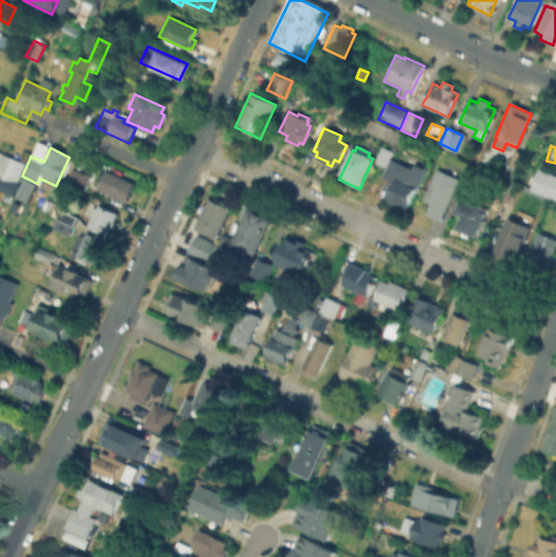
[(388,158),(383,167),(373,163),(380,147),(391,152),(388,158)]
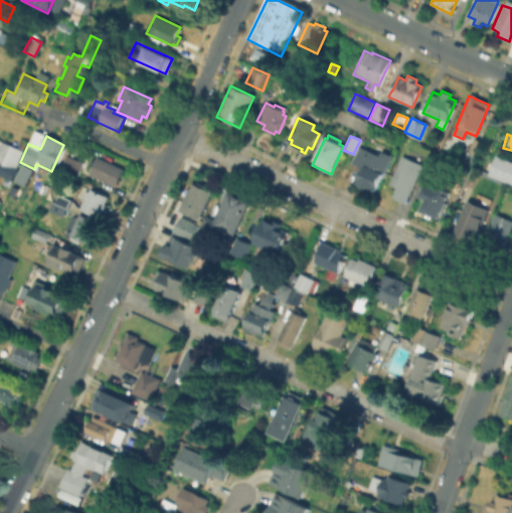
[(480,142),(469,166),(462,162),(473,138),(480,142)]
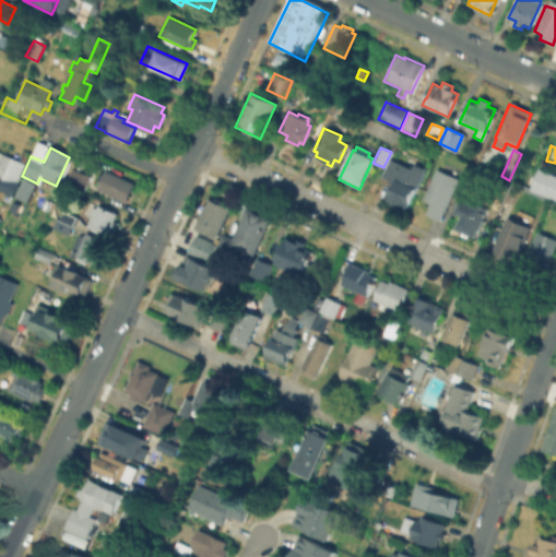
[(23,164),(18,177),(15,176),(12,181),(18,184),(11,198),(0,192),(0,154),(23,164)]
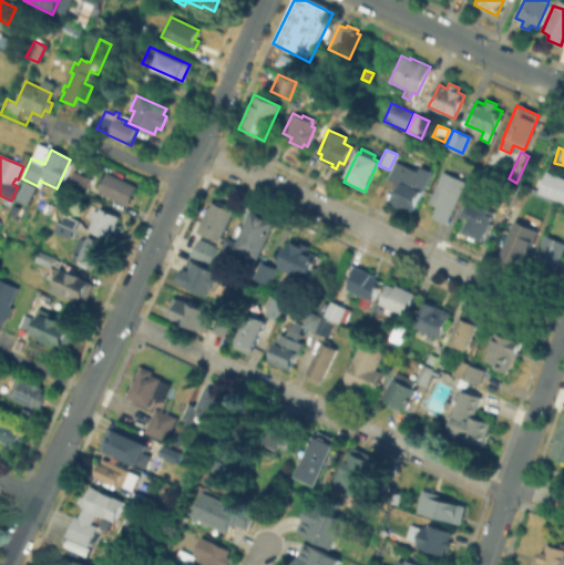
[(393,161),(418,172),(420,167),(430,172),(412,214),(392,205),(398,193),(395,192),(398,185),(386,180),(389,170),(393,161)]
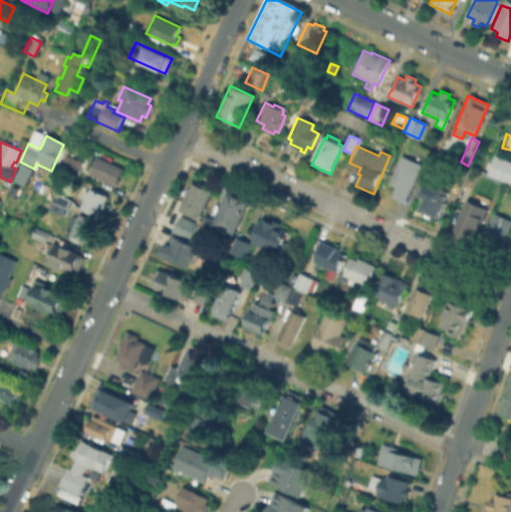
[(420,184),(410,205),(404,203),(391,197),(395,187),(388,184),(401,156),(421,165),(414,181),(420,184)]
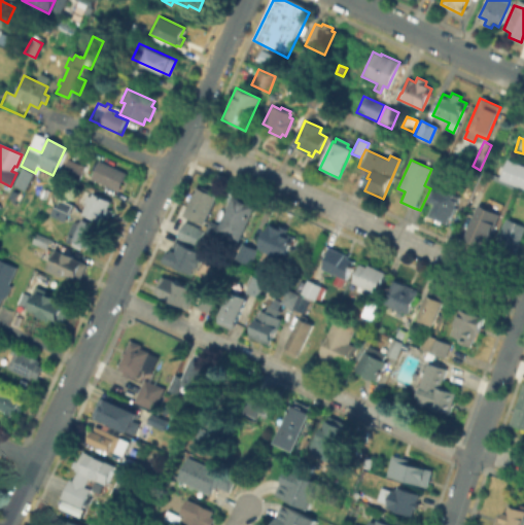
[(505,160),(523,166),(523,188),(498,179),(505,160)]
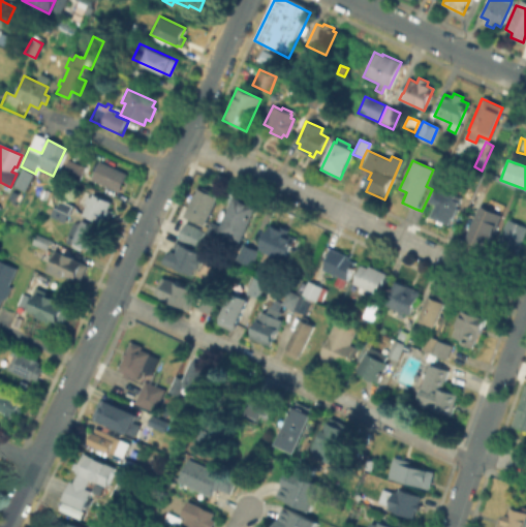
[(66,162),(84,169),(78,183),(61,176),(66,162)]
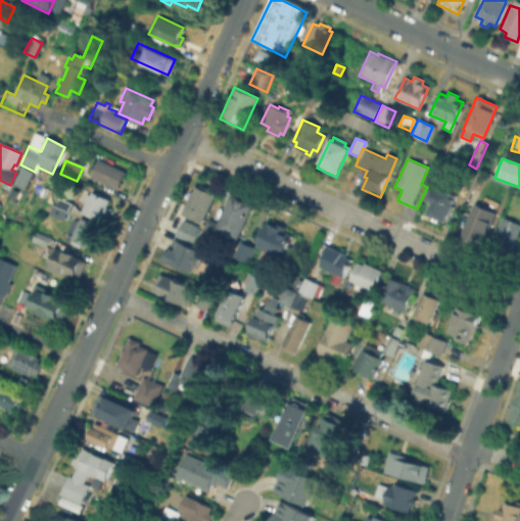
[(98,162),(126,176),(117,194),(90,181),(98,162)]
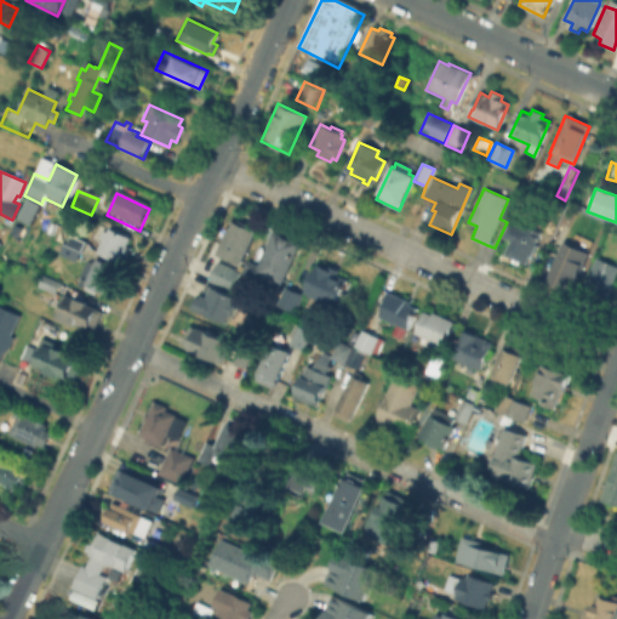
[(233,222),(255,233),(239,267),(216,257),(233,222)]
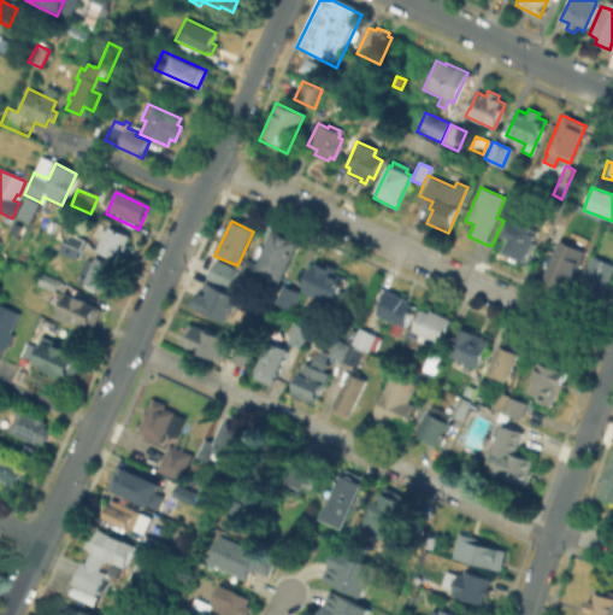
[(513,222),(535,230),(530,242),(532,242),(528,255),(525,255),(522,262),(517,261),(514,264),(508,261),(510,257),(501,253),(507,239),(500,235),(505,223),(511,226),(513,222)]
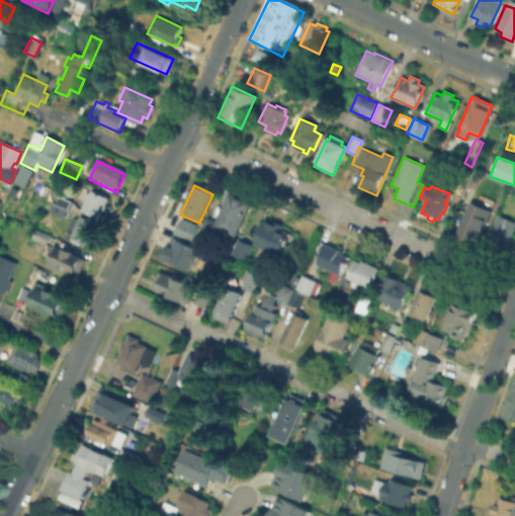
[(91,193),(108,201),(105,207),(108,209),(104,217),(102,216),(100,221),(96,220),(96,221),(80,212),(83,205),(75,201),(78,194),(83,197),(84,194),(89,196),(91,193)]
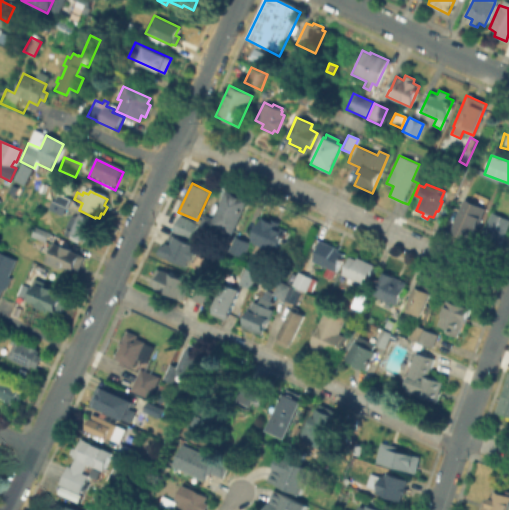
[(226,193),(247,204),(229,239),(215,232),(208,247),(193,240),(205,217),(213,221),(226,193)]
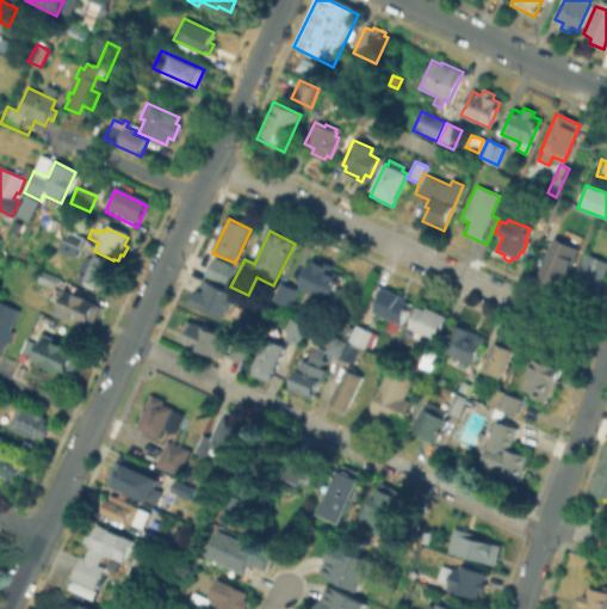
[(57,253),(62,244),(63,244),(68,235),(82,243),(73,262),(57,253)]
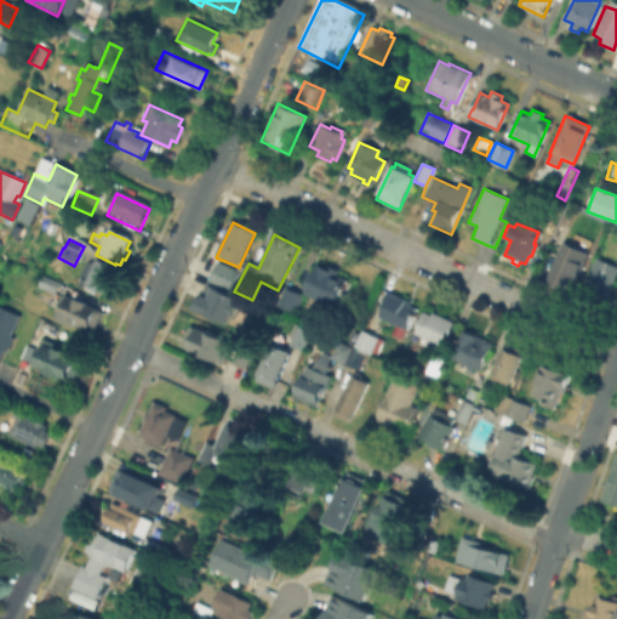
[(588,253),(569,294),(543,282),(561,240),(588,253)]
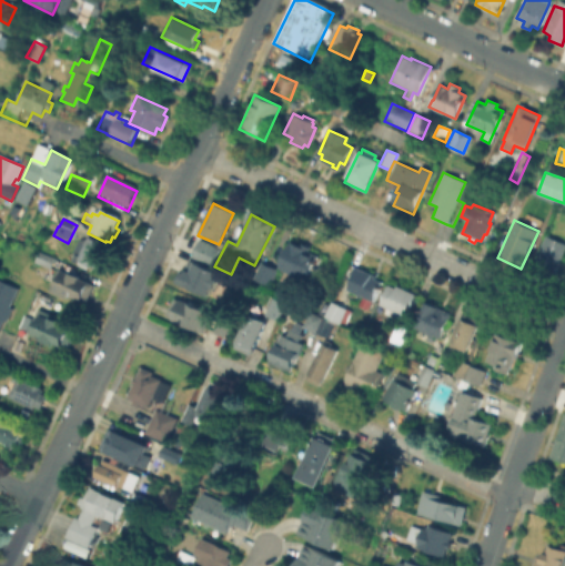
[(564,245),(553,271),(532,261),(544,235),(564,245)]
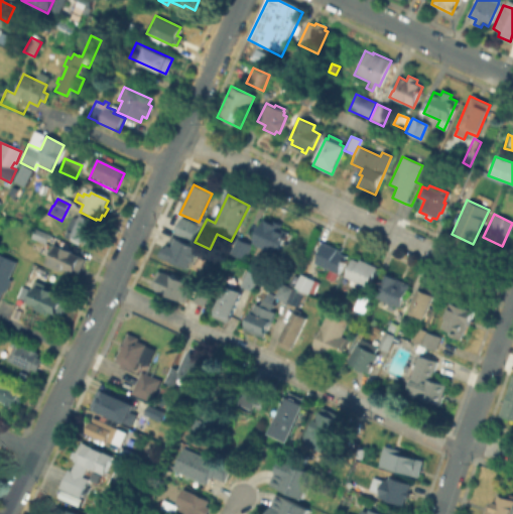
[(80,218),(95,225),(85,247),(81,245),(80,248),(70,244),(70,243),(65,240),(68,233),(73,235),(80,218)]
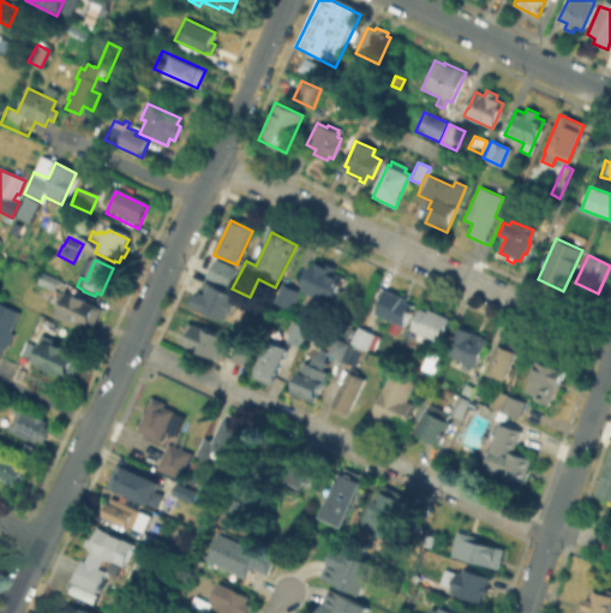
[(228,289),(207,278),(216,260),(238,271),(228,289)]
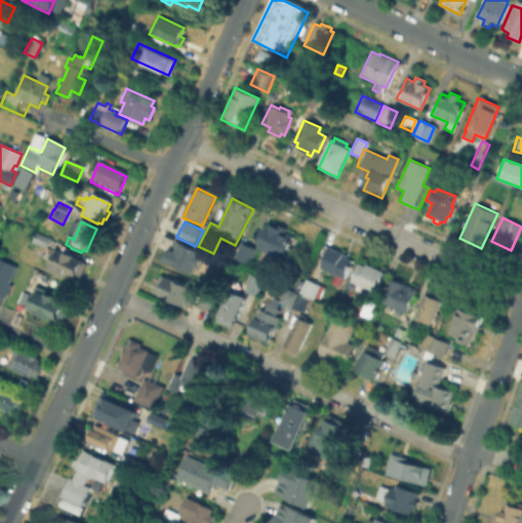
[(268,224),(293,235),(283,258),(257,246),(268,224)]
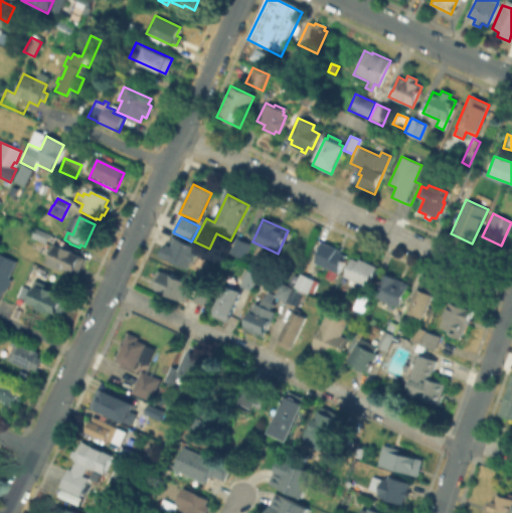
[(35,230),(49,236),(44,246),(31,241),(35,230)]
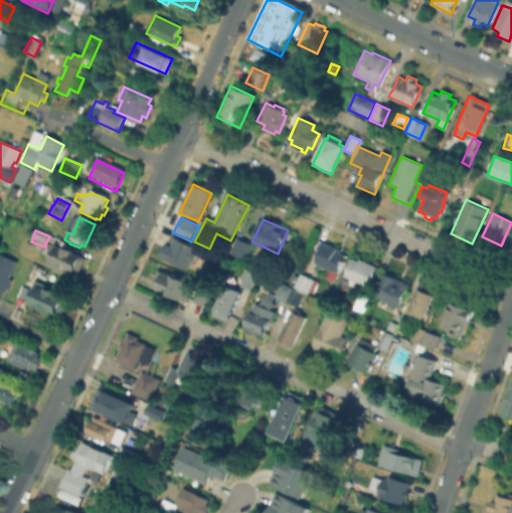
[(189,271),(162,258),(172,236),(199,249),(189,271)]
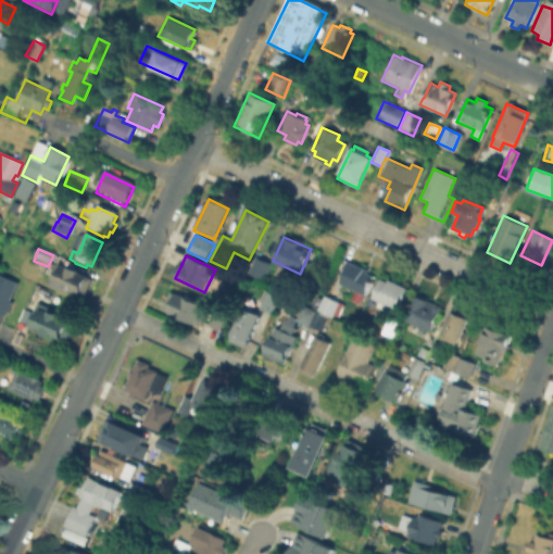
[(258,256),(272,264),(263,281),(249,274),(258,256)]
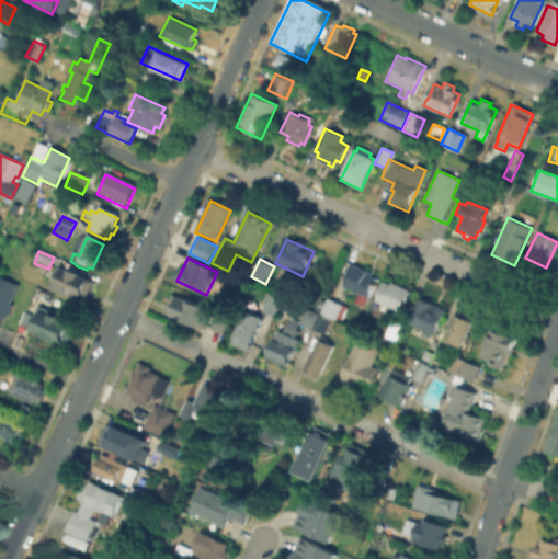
[(59,297),(46,291),(57,269),(92,285),(84,303),(63,292),(59,297)]
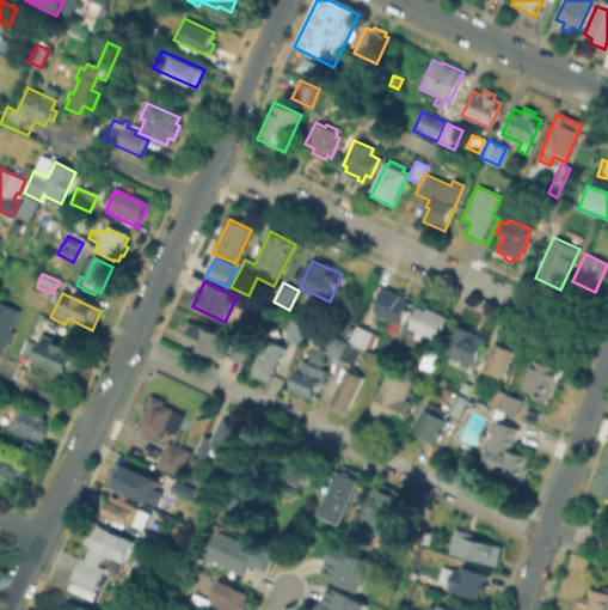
[(384,293),(410,305),(398,329),(373,317),(384,293)]
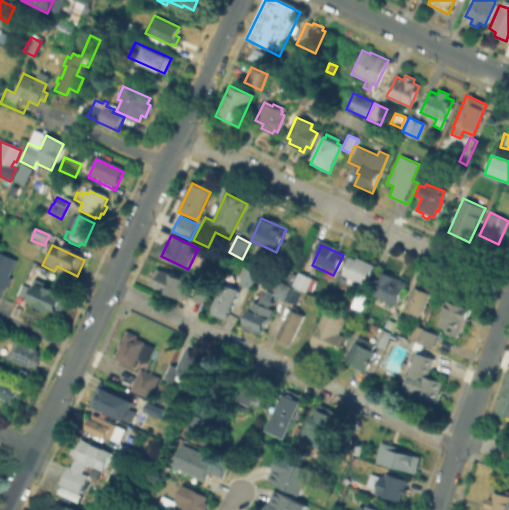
[(0,254),(16,262),(0,298),(0,254)]
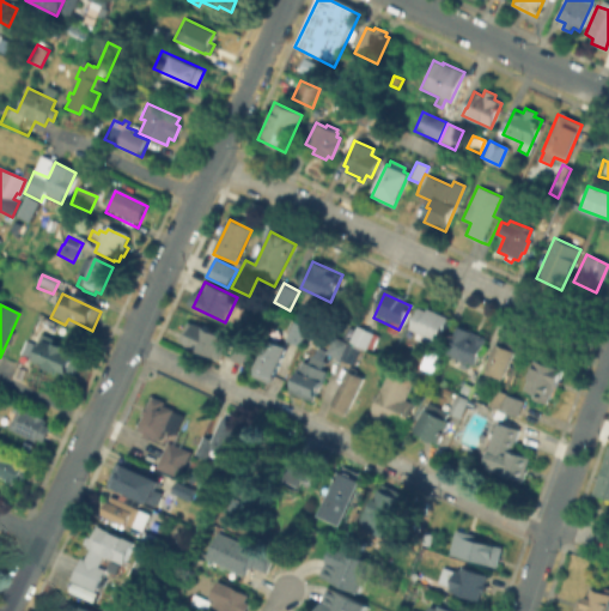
[(420,306),(446,318),(436,342),(431,340),(430,344),(414,337),(416,332),(409,328),(420,306)]
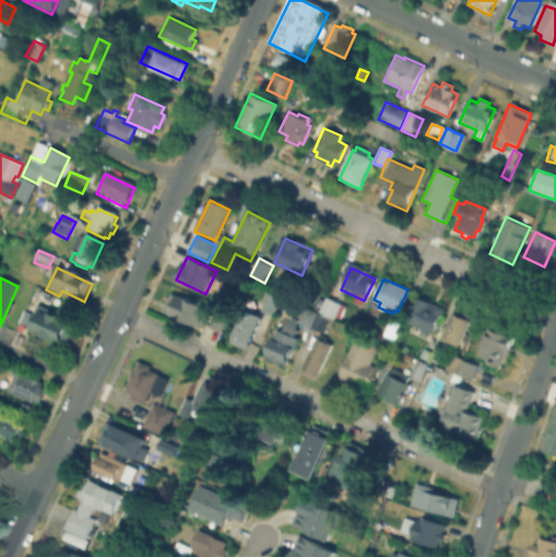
[(248,352),(229,343),(248,306),(257,310),(265,293),(279,299),(259,342),(253,339),(248,352)]
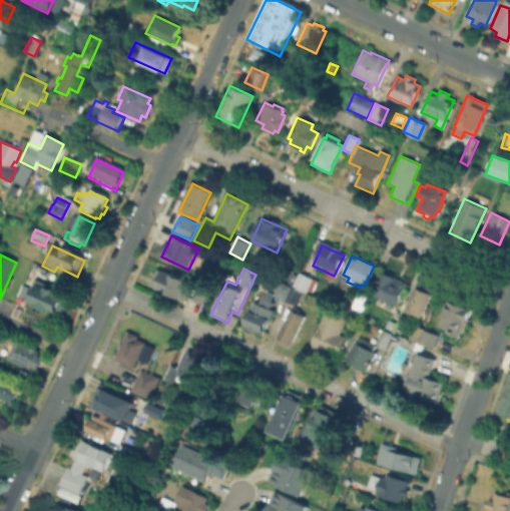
[(156,272),(190,286),(183,303),(149,289),(156,272)]
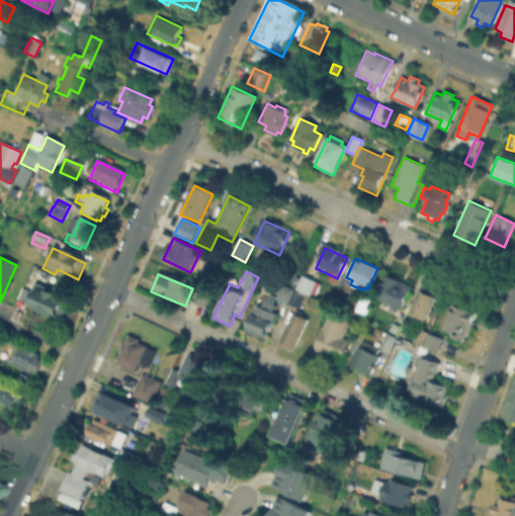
[(288,276),(311,286),(304,302),(281,291),(288,276)]
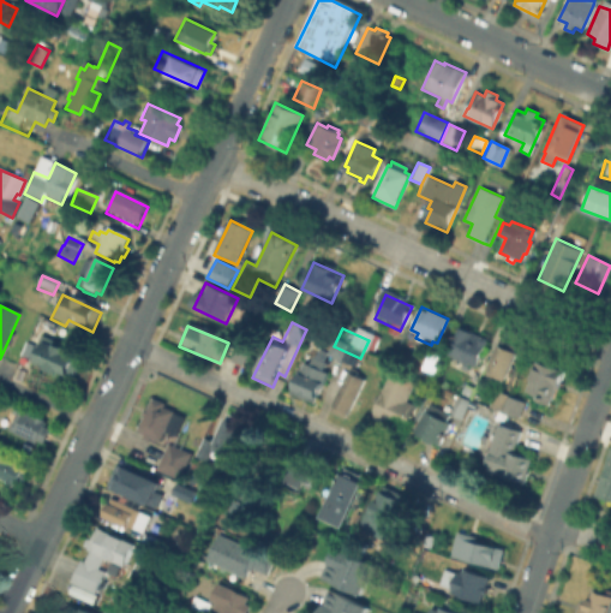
[(486,344),(474,370),(445,358),(457,331),(486,344)]
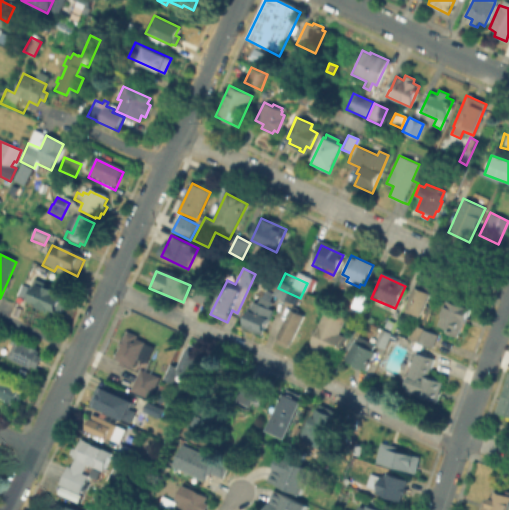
[(52,315),(25,304),(33,284),(63,296),(62,297),(69,300),(59,326),(49,322),(52,315)]
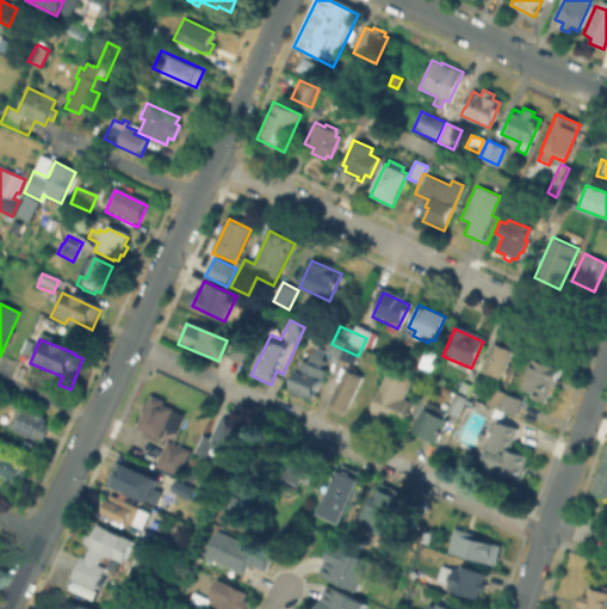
[(224,357),(233,340),(245,346),(237,363),(224,357)]
